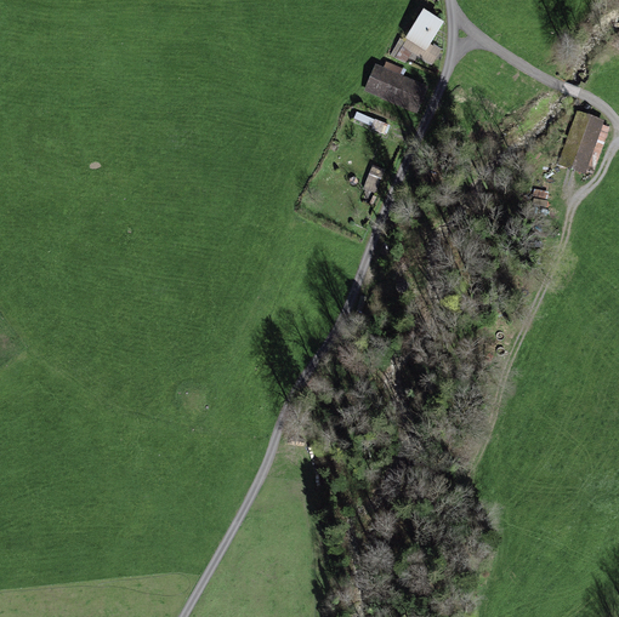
[(439,22),(421,10),(403,39),(398,35),(387,53),(403,60),(409,50),(429,62),(438,49),(426,41),(439,22)]
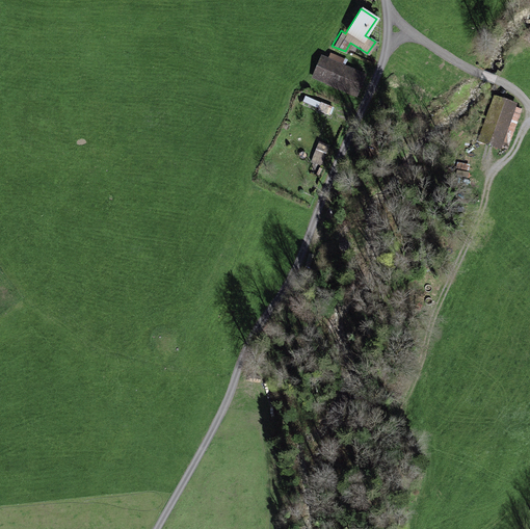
[(362,73),(321,55),(313,76),(353,94),(362,73)]
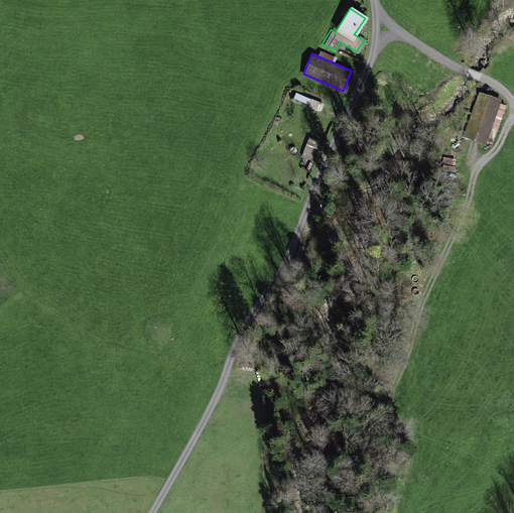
[(320,103),(297,93),(294,99),(317,109),(320,103)]
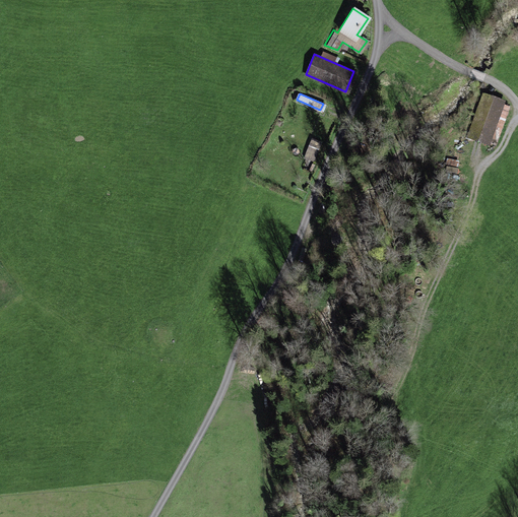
[(502,102),(482,93),(467,134),(488,141),(502,102)]
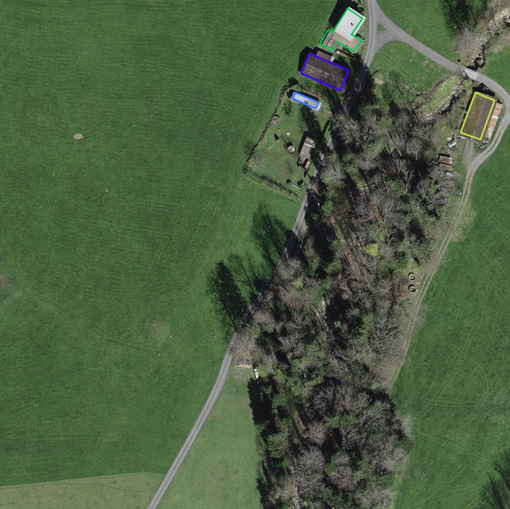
[(315,139),(306,135),(298,153),(307,157),(315,139)]
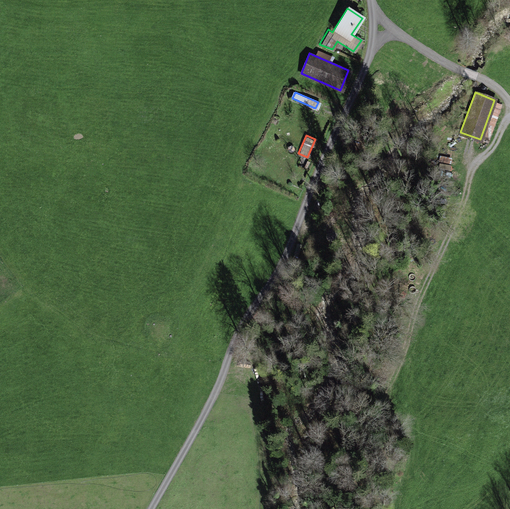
All buildings are outlined.
